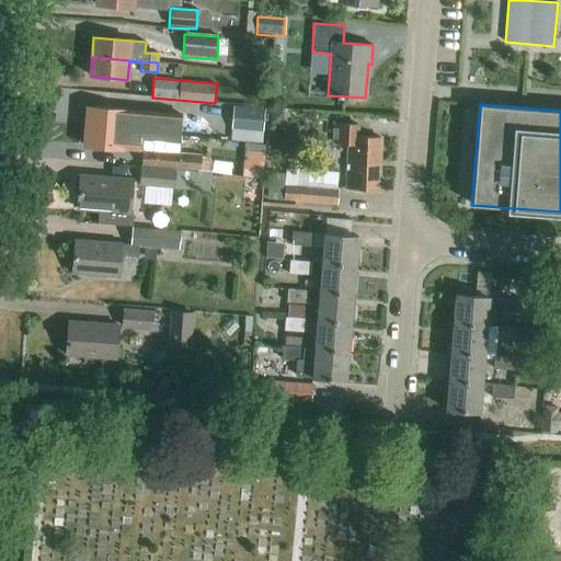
[(179,136),(180,115),(88,107),(87,127),(123,130),(137,132),(179,136)]
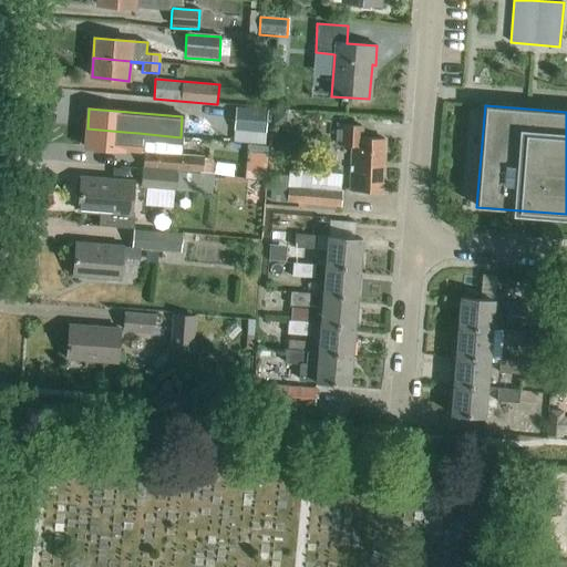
[(235,109),(234,131),(266,133),(267,112),(235,109)]
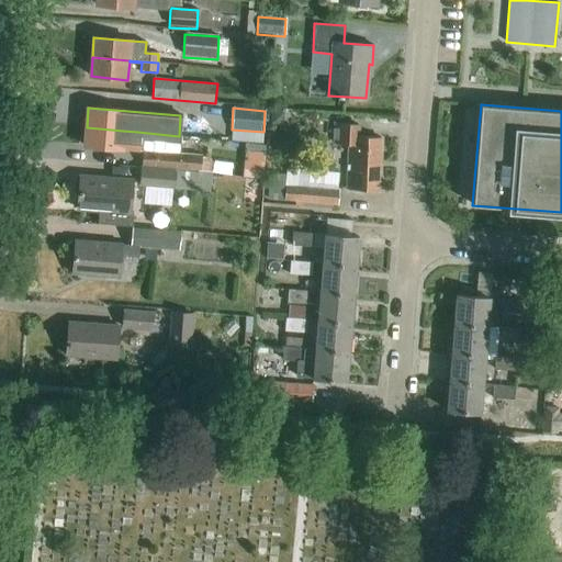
[(283,121),(283,112),(271,112),(271,125),(277,125),(283,121)]
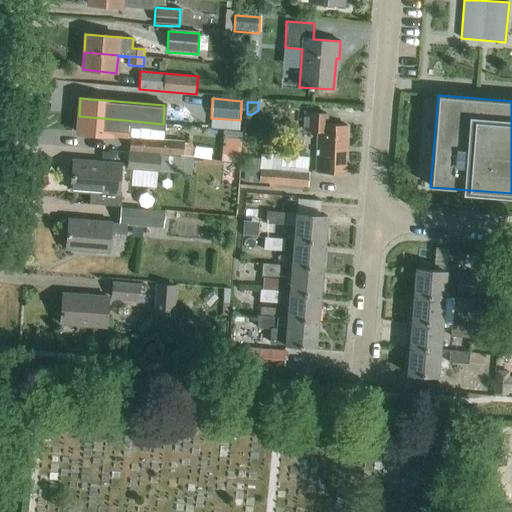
[(345,174),(347,126),(326,125),(327,115),(305,114),(304,132),(318,132),(316,172),(345,174)]
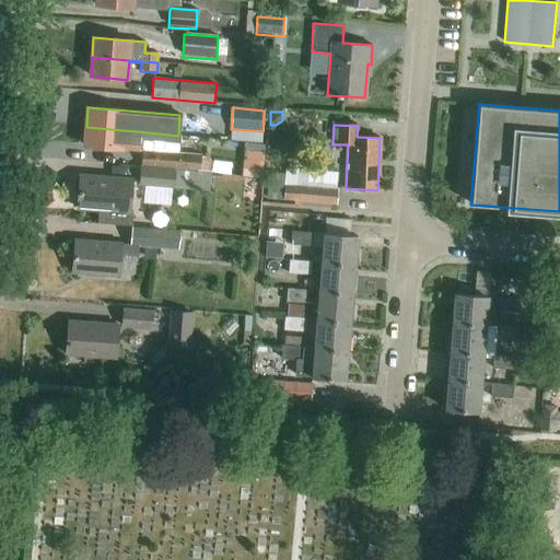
[(123,130),(86,127),(84,146),(141,151),(140,167),(210,175),(210,173),(209,173),(210,160),(201,159),(201,155),(179,154),(181,137),(154,135),(154,133),(137,132),(137,131),(123,130)]
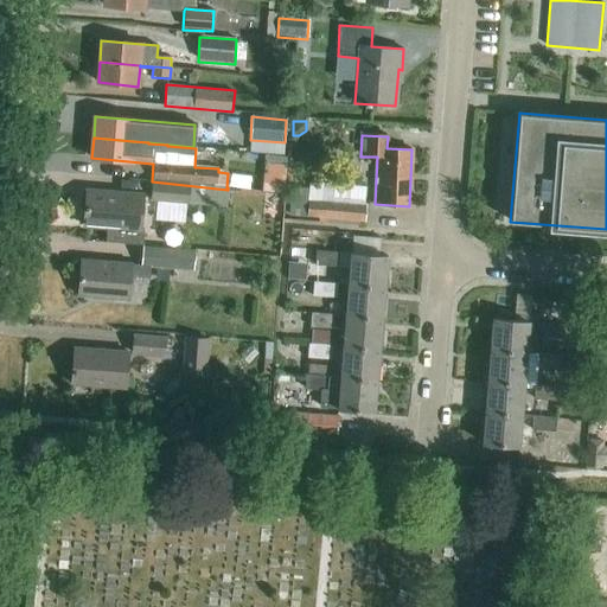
[(261,192),(285,193),(287,164),(264,163),(261,192)]
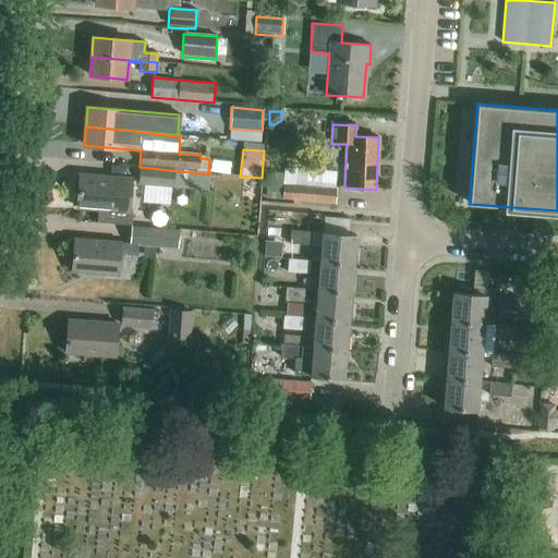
[(306,165),(325,167),(326,156),(307,154),(306,165)]
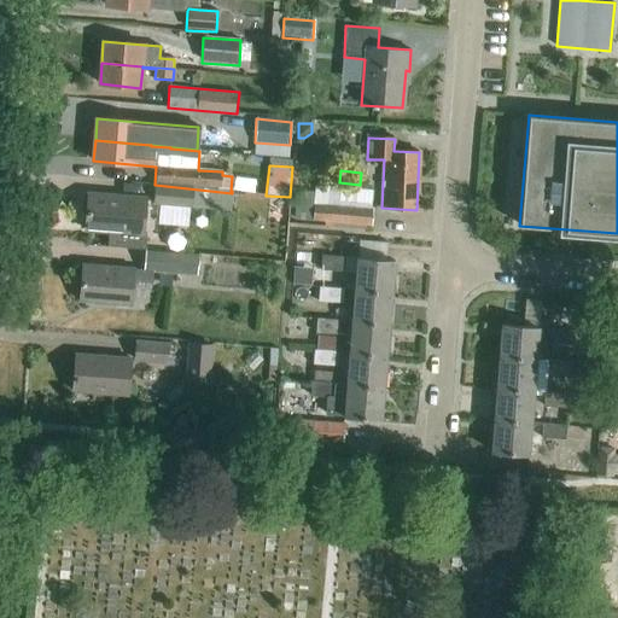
[(232,193),(155,185),(152,207),(231,213),(232,193)]
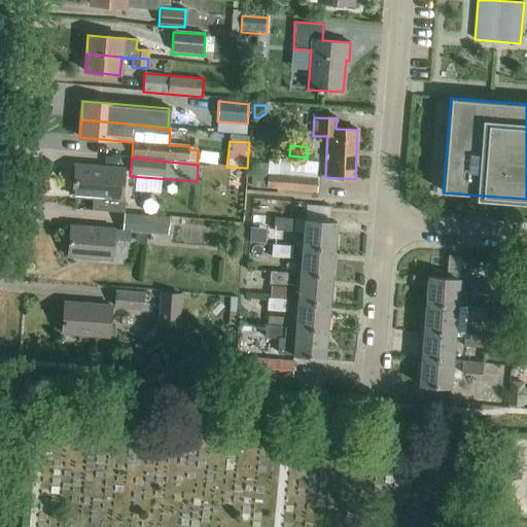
[(269,159),(268,166),(253,165),(251,188),(277,190),(276,195),(282,195),(282,190),(316,194),(318,163),(269,159)]
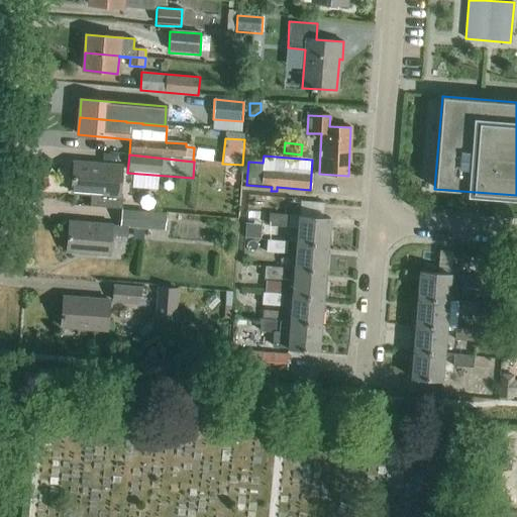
[(120,196),(119,196),(121,166),(74,162),(72,192),(90,194),(89,206),(119,209),(120,196)]
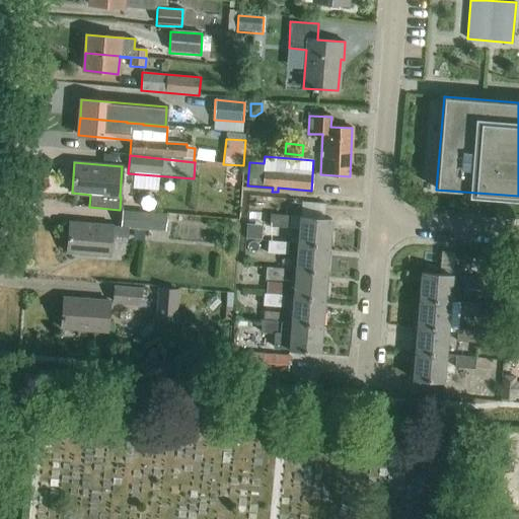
[(166,214),(122,211),(121,227),(70,223),(67,252),(109,255),(112,237),(128,238),(129,228),(165,231),(166,214)]
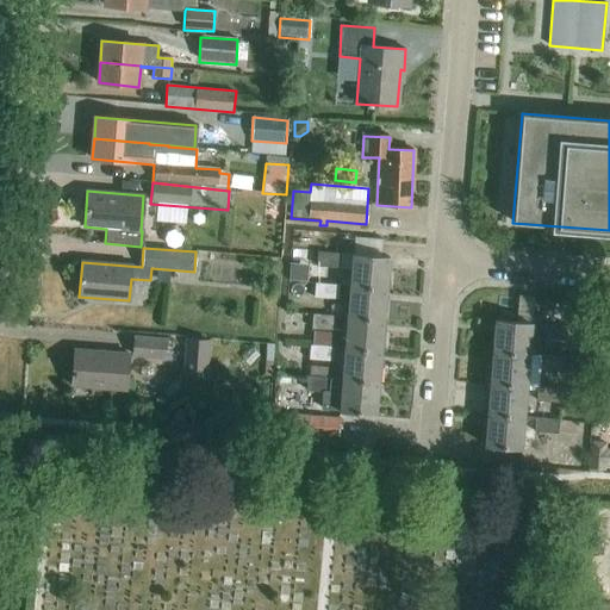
[(350,287),(386,290),(390,257),(353,255),(317,253),(316,267),(352,269),(350,286),(350,287)]
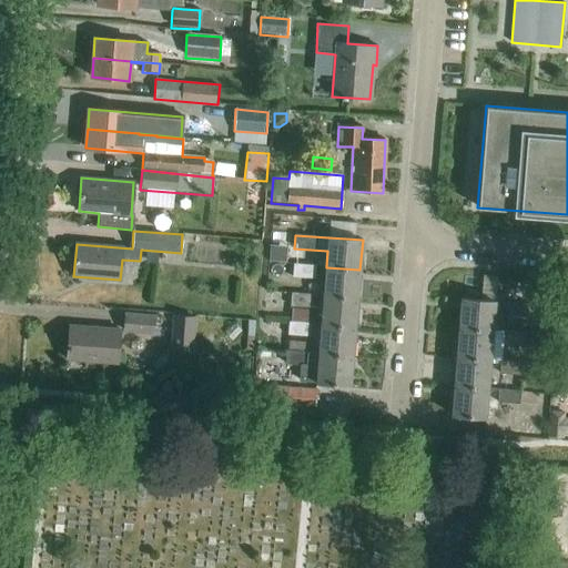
[(293,264),(292,276),(315,279),(316,265),(293,264)]
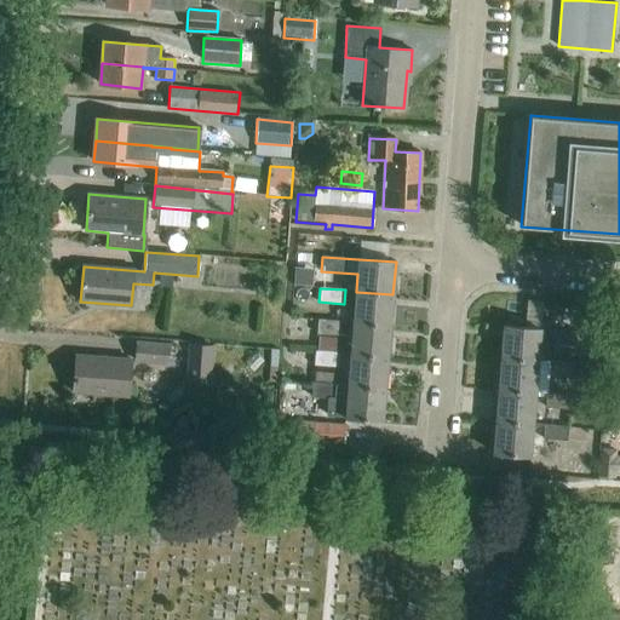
[(354,322),(390,326),(392,294),(356,292),(354,322)]
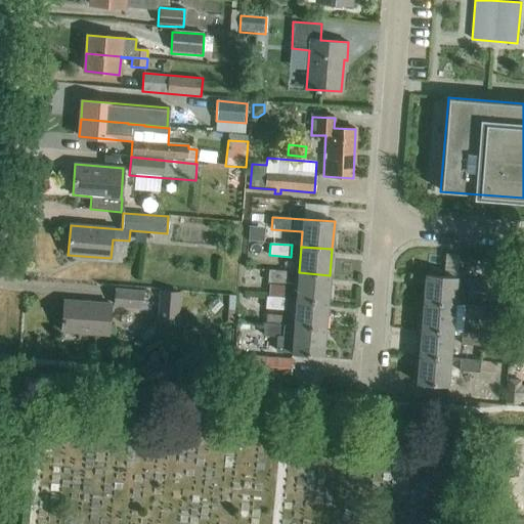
[(299,272),(268,270),(267,281),(298,285),(297,299),(328,302),(330,275),(299,272)]
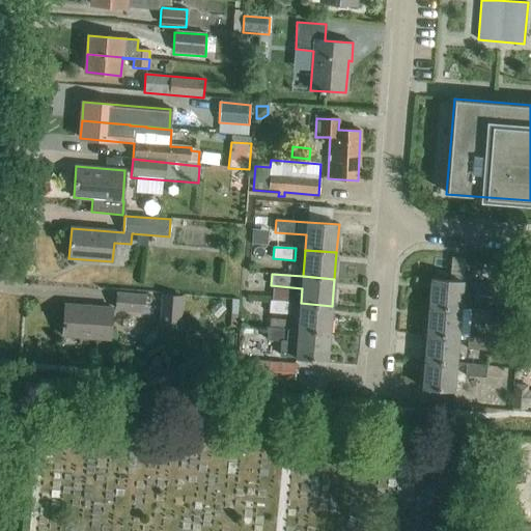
[(431,279),(429,307),(460,309),(462,294),(463,281),(431,279)]
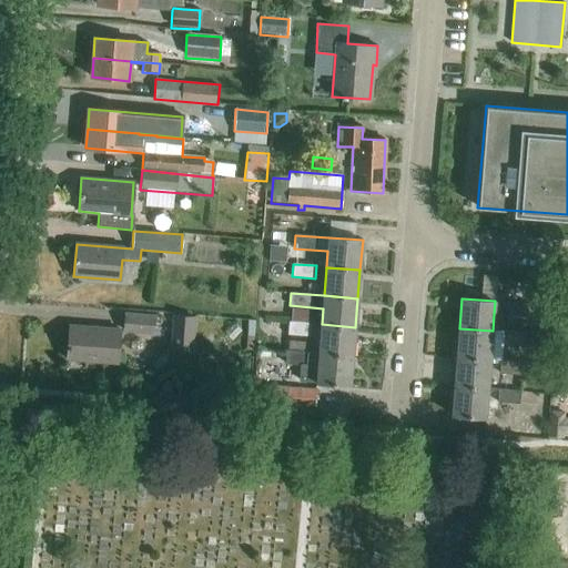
[(505,302),(504,315),(527,317),(528,304),(505,302)]
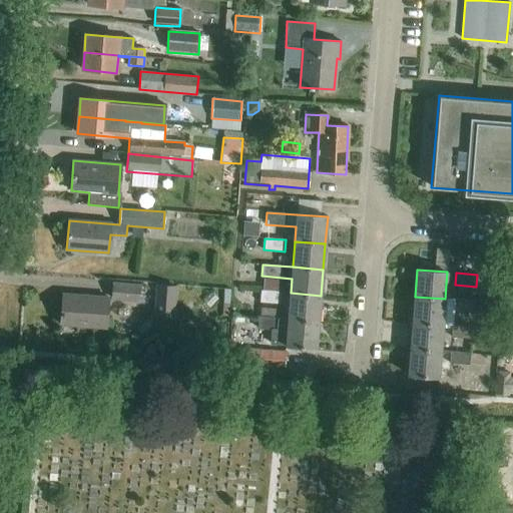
[(111,302),(139,304),(140,286),(112,283),(111,302)]
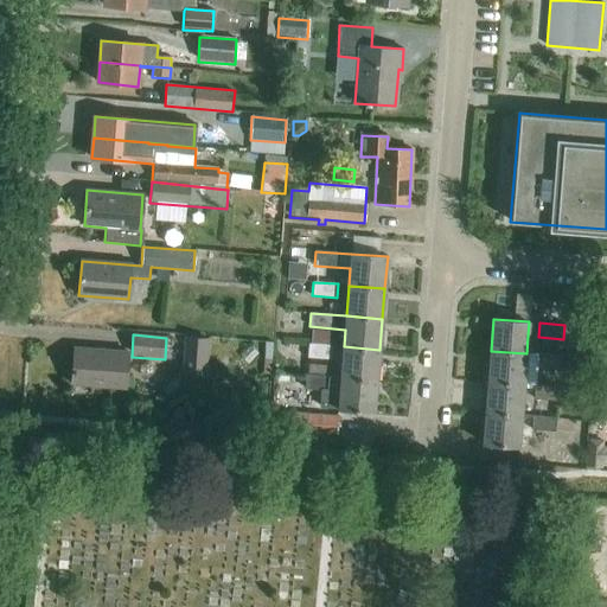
[(181,376),(206,378),(210,339),(185,338),(181,376)]
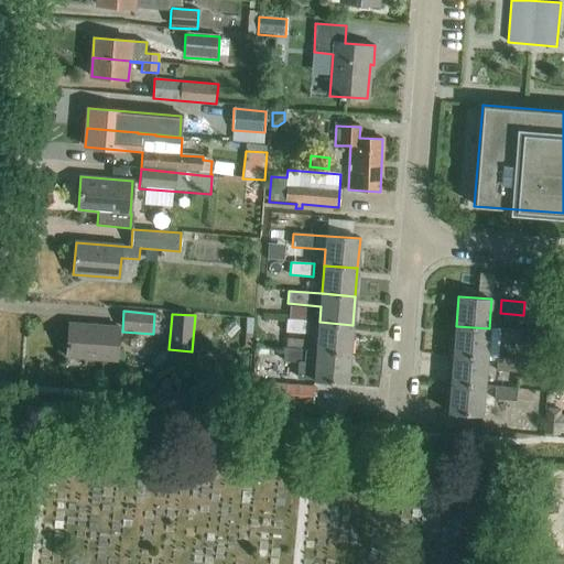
[(353,325),(320,322),(286,320),(285,332),(318,335),(317,350),(350,354),(353,325)]
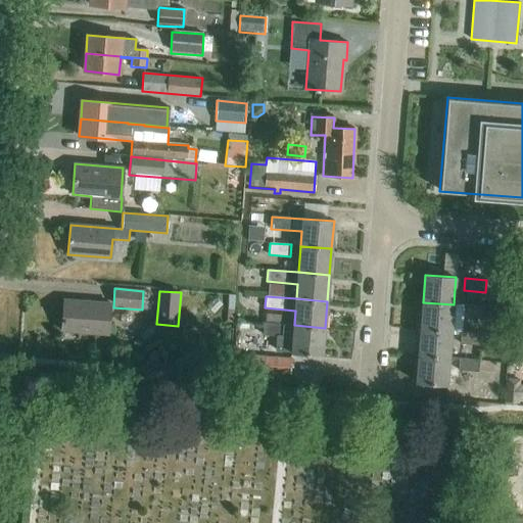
[(61,331),(107,334),(110,303),(64,300),(61,331)]
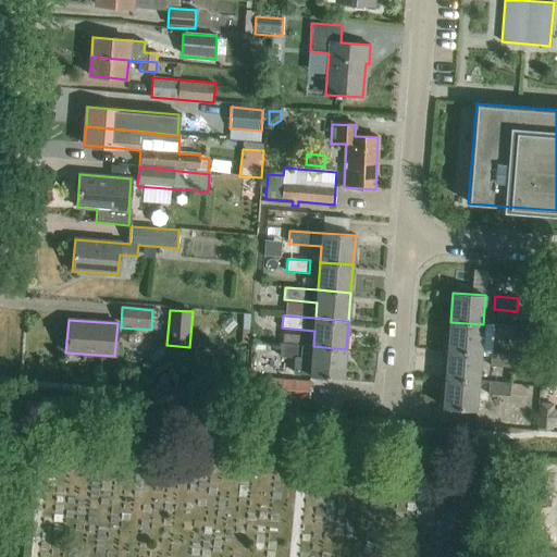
[(450,322),(448,350),(481,353),(481,351),(482,336),(483,324),(450,322)]
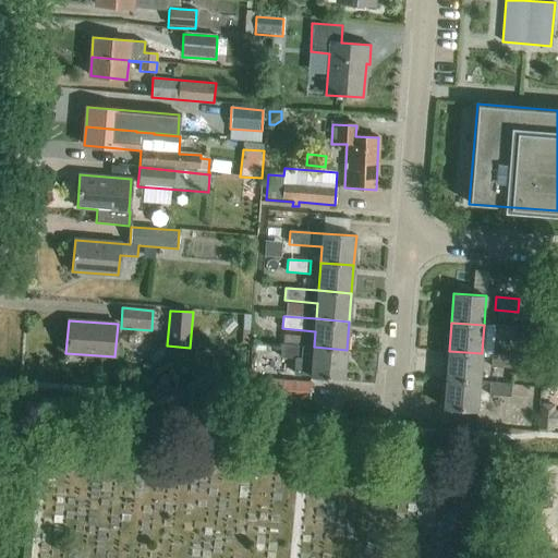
[(494,325),(493,338),(514,340),(516,327),(494,325)]
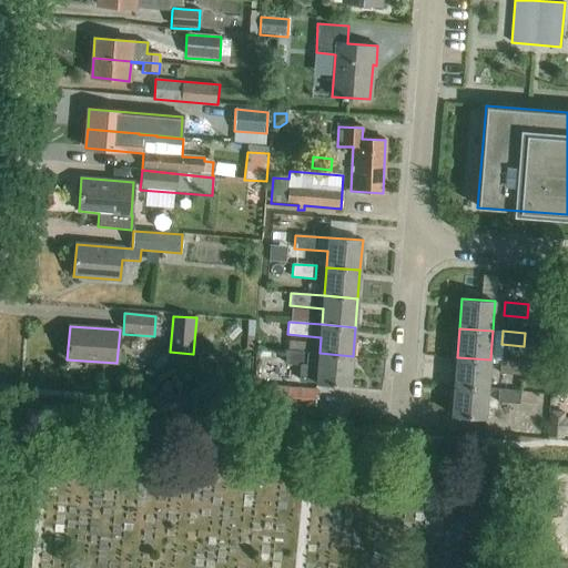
[(320,353),(285,351),(284,364),(318,366),(316,383),(351,385),(353,356),(320,353)]
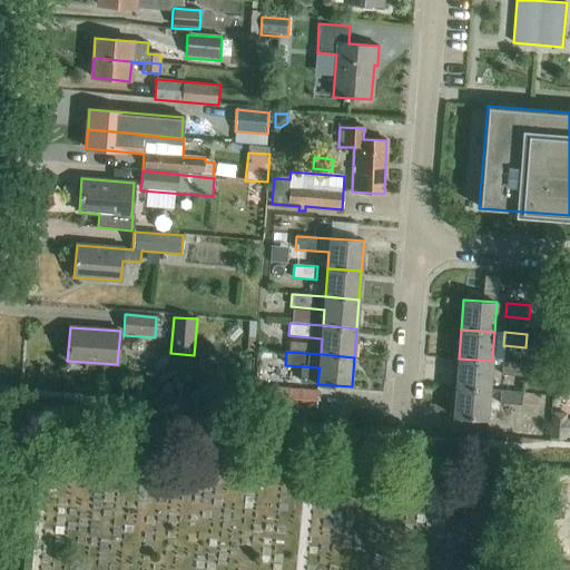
[(459,359),(457,387),(490,390),(491,374),(492,361),(459,359)]
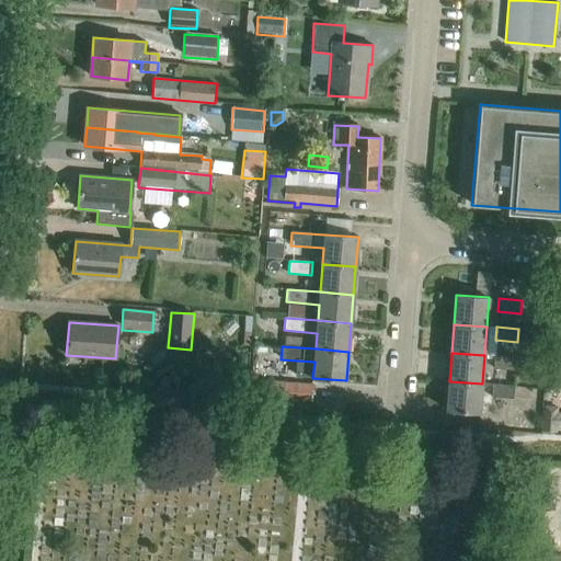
[(494,355),(493,369),(516,370),(517,357),(494,355)]
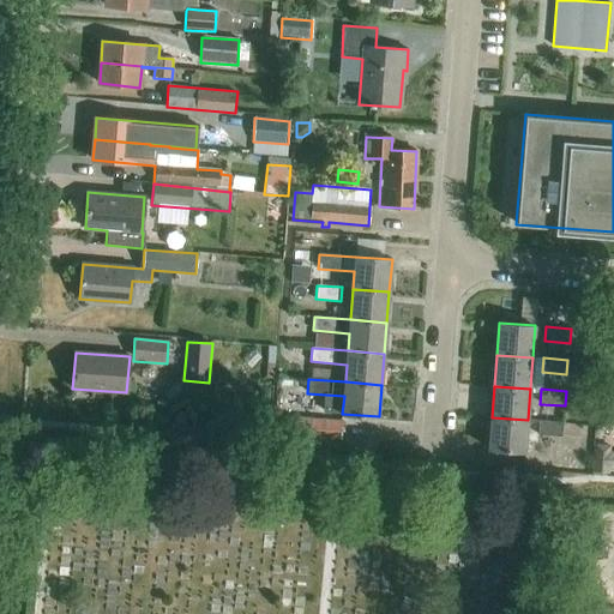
[(344,396),(307,393),(306,411),(342,414),(344,396)]
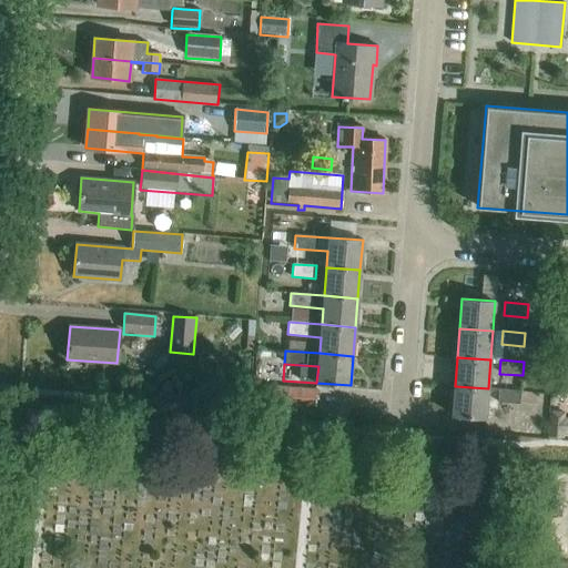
[(151,378),(158,372),(151,365),(144,372),(151,378)]
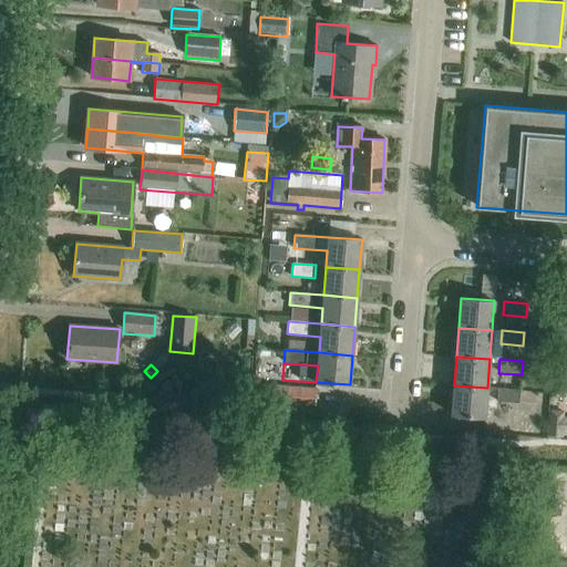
[(250,385),(249,403),(259,404),(258,412),(289,414),(289,418),(312,419),(313,409),(315,409),(316,389),(250,385)]
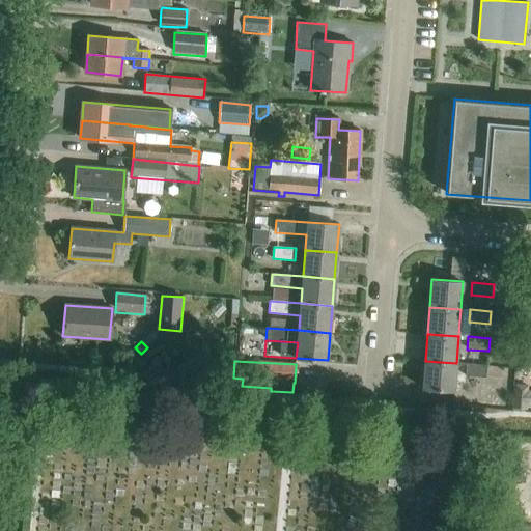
[(425,361),(423,388),(454,391),(455,375),(456,363),(425,361)]
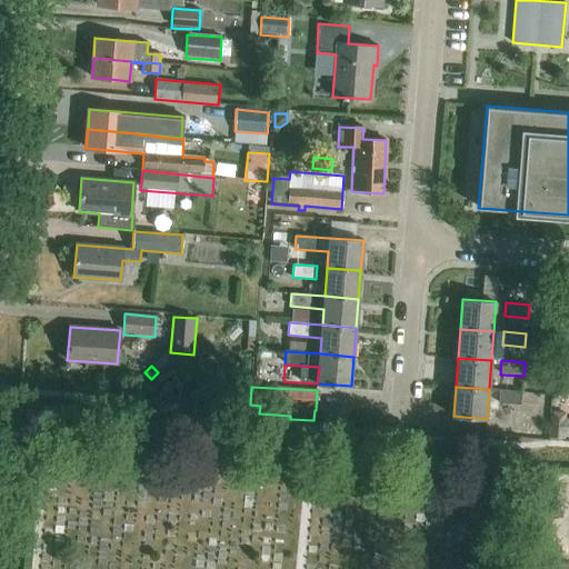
[(499,389),(498,402),(521,405),(522,391),(499,389)]
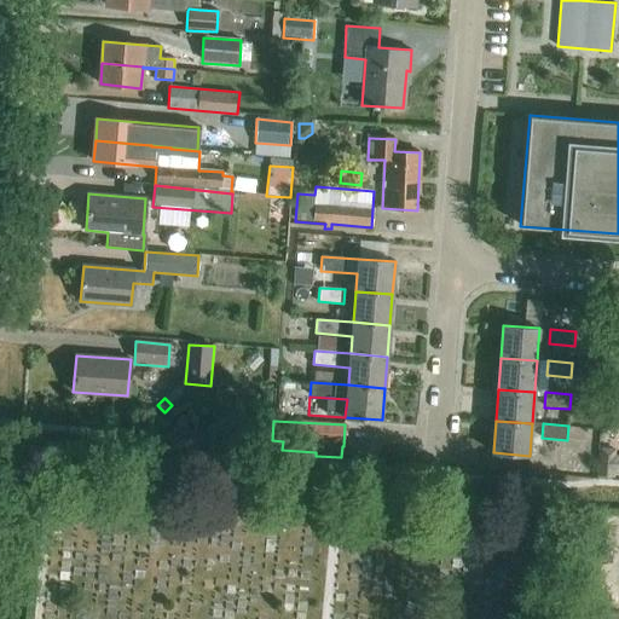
[(599,478),(614,479),(614,474),(618,474),(618,456),(615,457),(615,450),(600,449),(599,478)]
